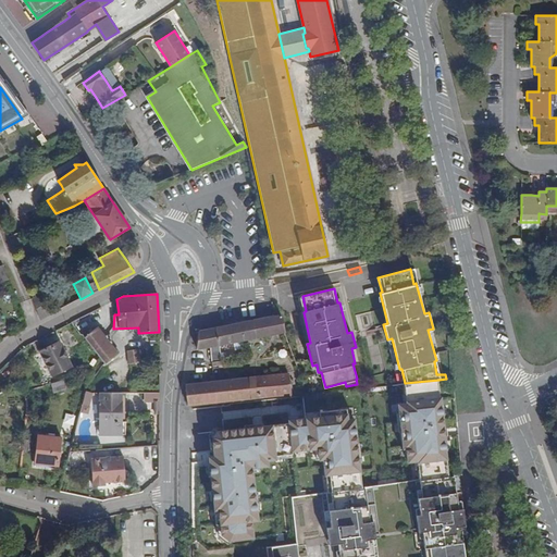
[(281,316),(277,317),(198,331),(196,349),(209,347),(211,359),(221,358),(220,345),(284,333),(281,316)]
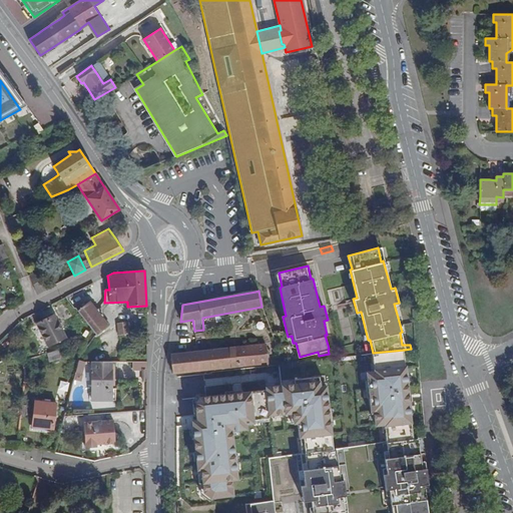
[(77,311),(92,330),(96,335),(108,325),(90,302),(77,311)]
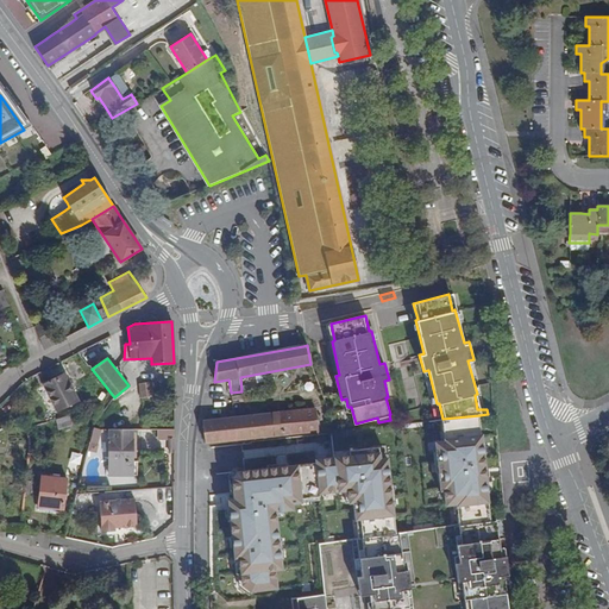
[(44,384),(57,409),(76,400),(63,374),(44,384)]
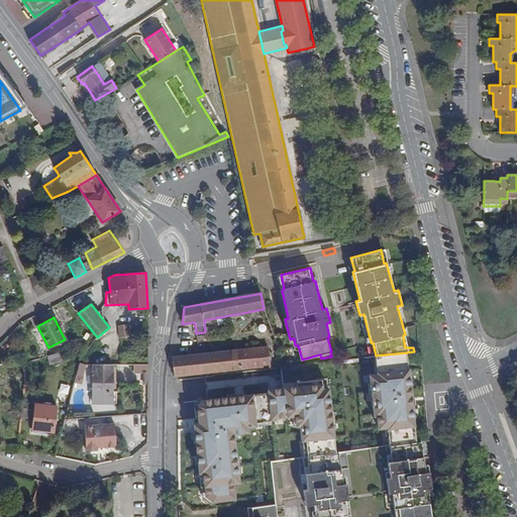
[(118,326),(120,337),(129,336),(128,324),(118,326)]
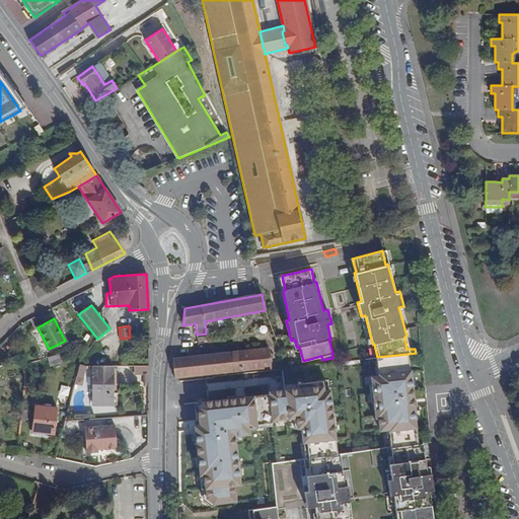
[(175,378),(271,367),(269,348),(178,359),(173,359),(175,378)]
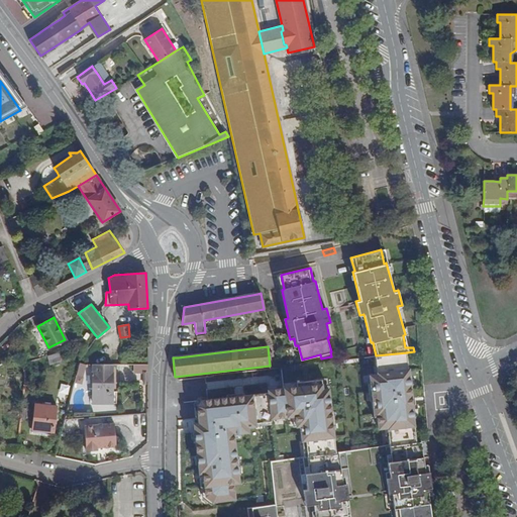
[(63,360),(60,351),(48,354),(52,364),(63,360)]
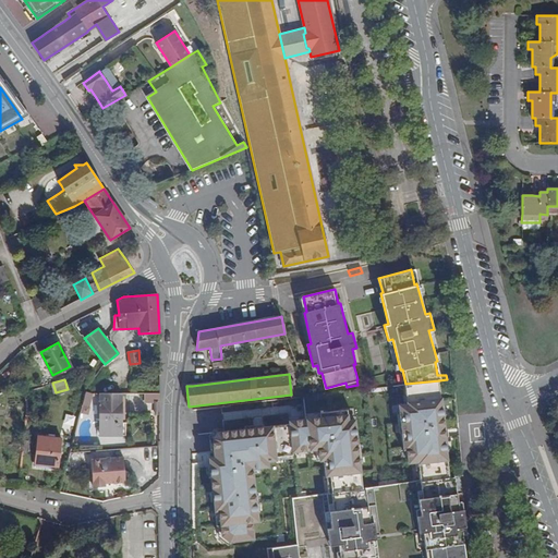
[(446,441),(439,380),(405,384),(408,403),(399,403),(400,413),(401,413),(403,448),(407,448),(408,462),(417,461),(421,481),(449,477),(446,450),(445,441),(446,441)]
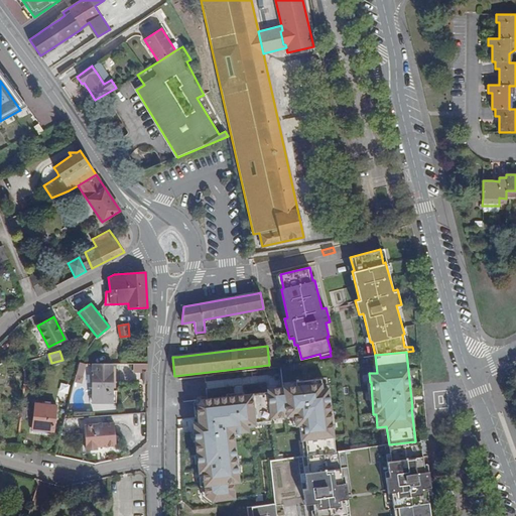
[(112,402),(112,364),(92,363),(92,401),(112,402)]
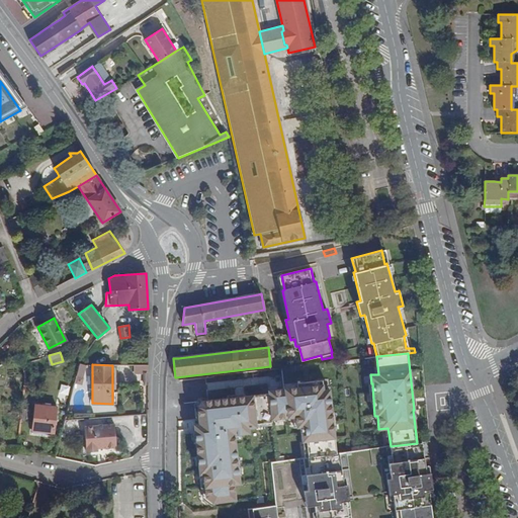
[(149,366),(134,366),(134,374),(149,374),(149,366)]
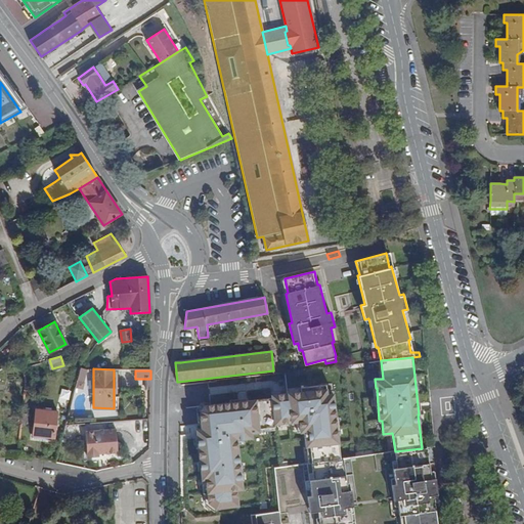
[(312,464),(340,460),(339,441),(338,441),(337,400),(331,400),(330,391),(305,392),(305,397),(275,398),(275,401),(233,405),(233,404),(202,406),(204,429),(199,430),(199,438),(202,438),(202,446),(200,446),(203,493),(206,493),(207,503),(214,509),(236,508),(235,491),(242,491),(242,482),(241,482),(238,449),(237,449),(236,441),(254,440),(253,435),(261,435),(261,431),(277,430),(276,428),(301,426),(302,437),(306,436),(307,451),(311,451),(312,464)]
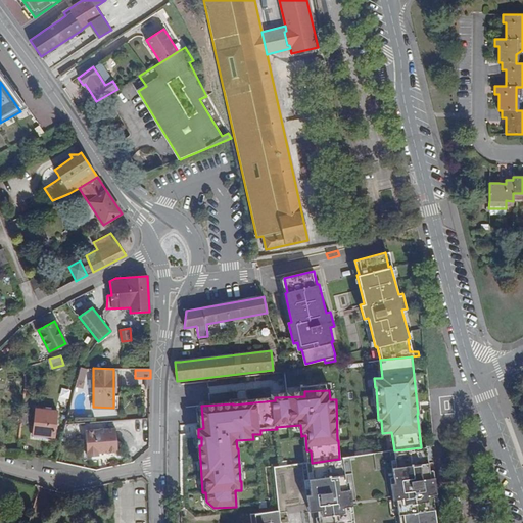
[(36,409),(32,434),(53,438),(57,412),(36,409)]
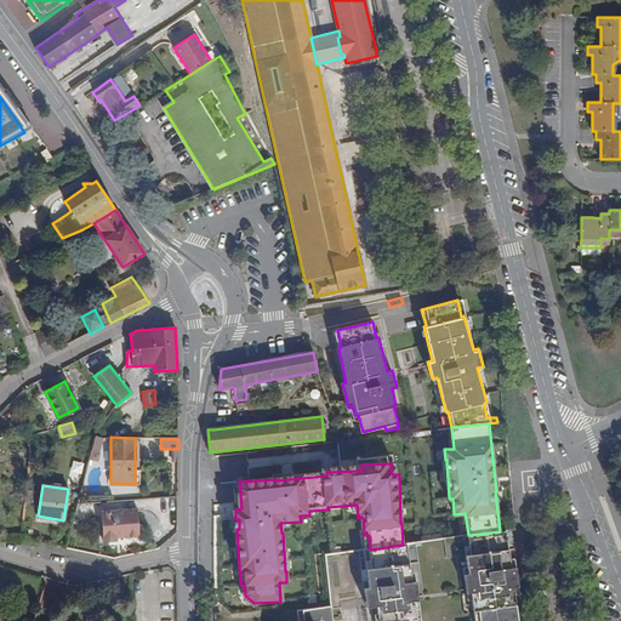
[(35,491),(26,489),(24,502),(34,503),(35,491)]
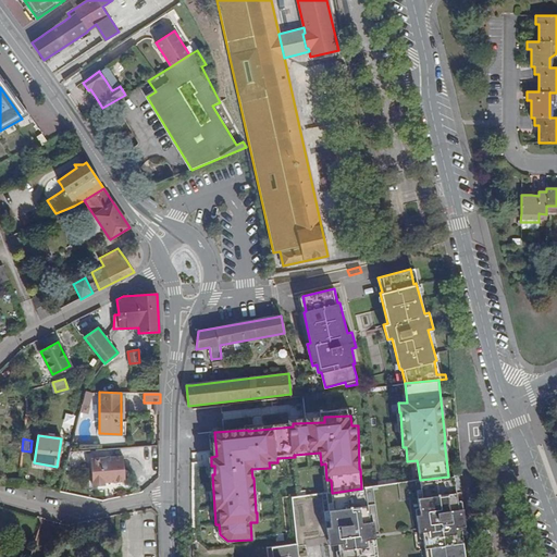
[(89,459),(91,486),(103,485),(103,483),(103,481),(112,480),(112,482),(124,482),(123,457),(89,459)]
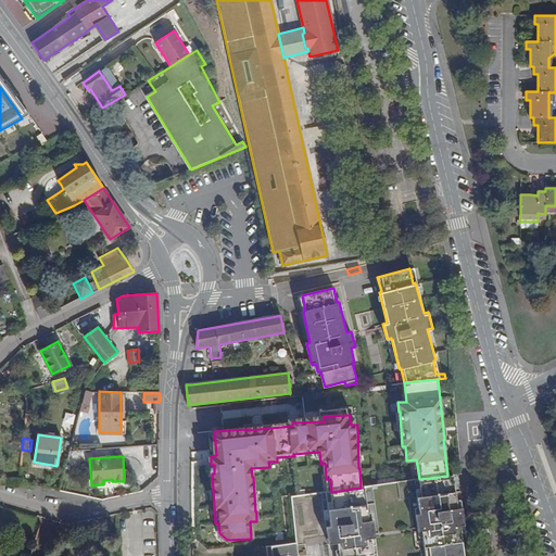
[(429,555),(463,555),(459,526),(453,526),(452,518),(456,518),(459,515),(458,507),(456,507),(454,491),(452,492),(450,476),(447,476),(419,479),(421,496),(416,496),(418,513),(415,514),(416,527),(420,527),(421,531),(417,531),(419,546),(422,546),(428,546),(429,555)]
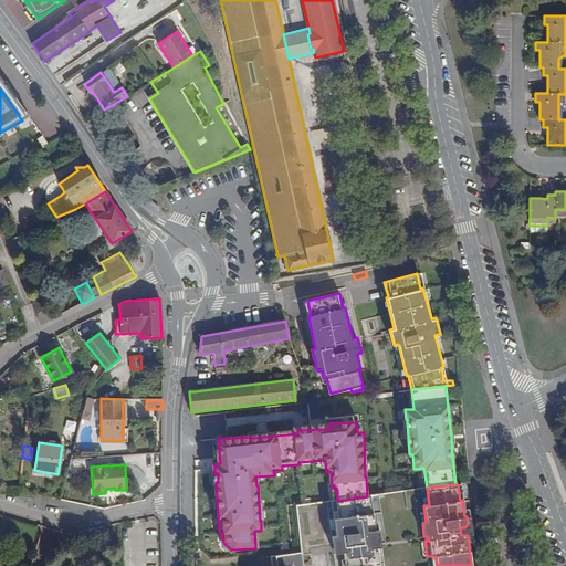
[(344,552),(342,552),(344,565),(362,565),(378,564),(377,547),(374,547),(374,544),(380,543),(378,530),(375,530),(370,495),(367,496),(337,501),(331,501),(336,536),(334,536),(336,544),(343,544),(344,552)]
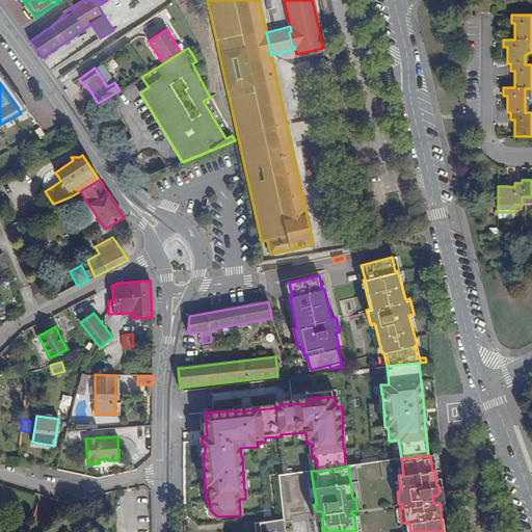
[(440,503),(444,502),(443,485),(439,485),(440,493),(436,496),(432,496),(433,503),(440,503)]
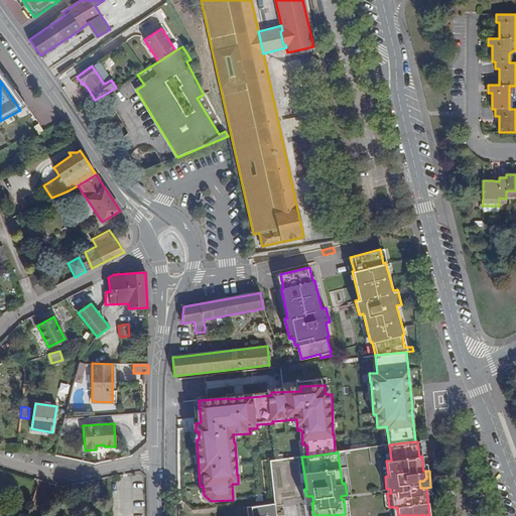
[(303,501),(303,504),(311,503),(313,503),(312,496),(306,496),(304,489),(302,489),(303,500),(303,501)]
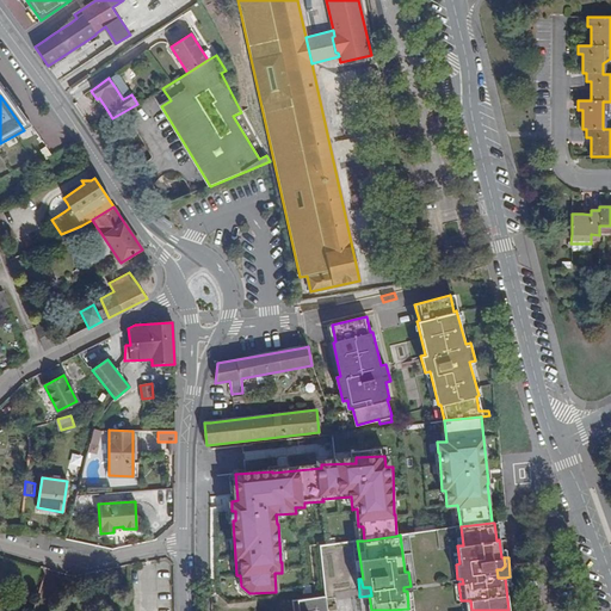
[(327,610),(326,598),(326,596),(292,600),(292,610),(327,610)]
